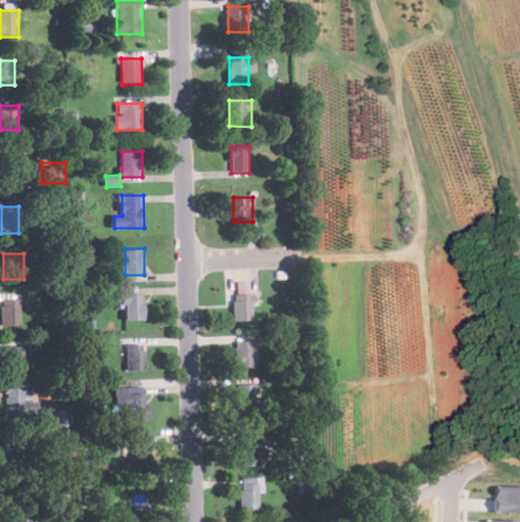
[(253,281),(236,281),(236,321),(253,321),(253,281)]
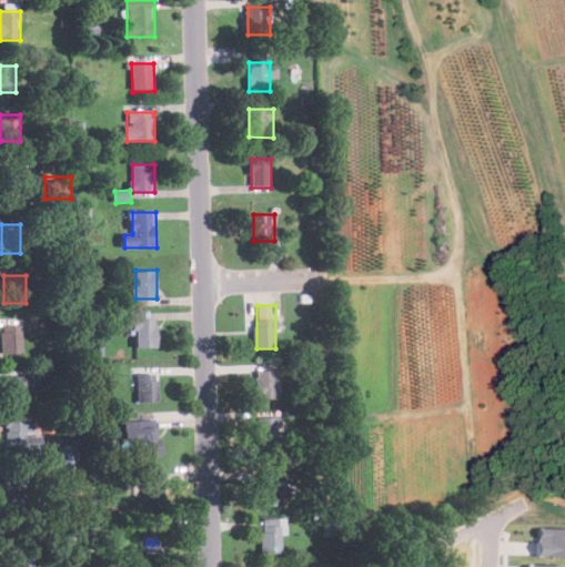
[(158,346),(158,319),(135,319),(135,346),(158,346)]
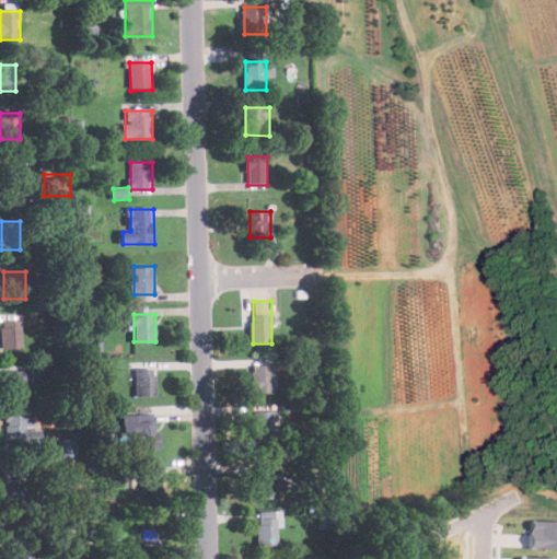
[(2,321),(2,353),(23,353),(23,321),(2,321)]
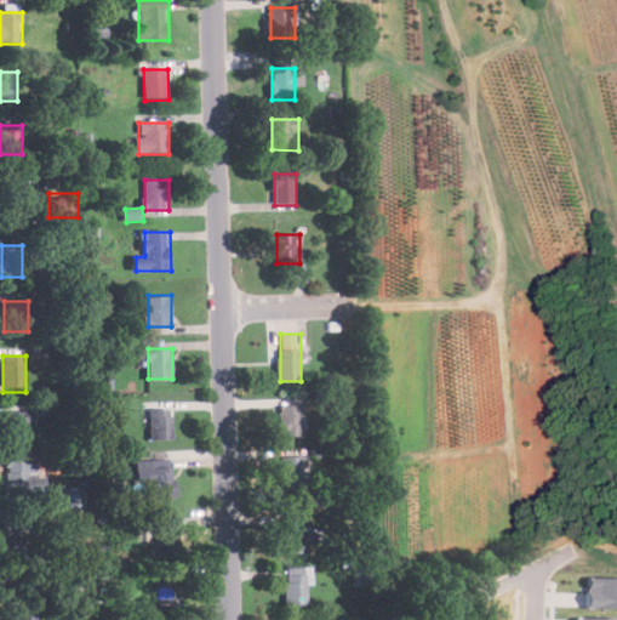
[(39,422),(55,422),(55,404),(39,404),(39,422)]
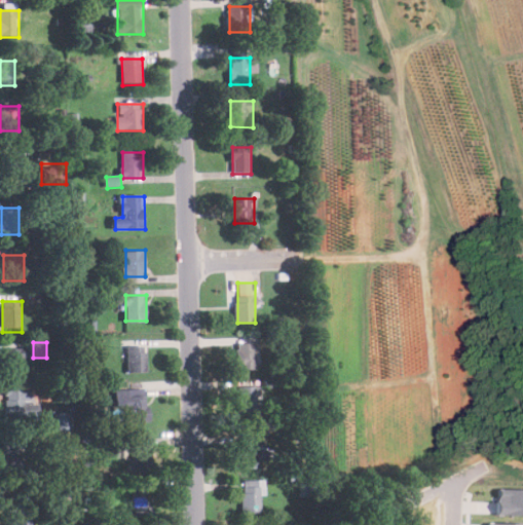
[(238,369),(259,369),(259,343),(238,343),(238,369)]
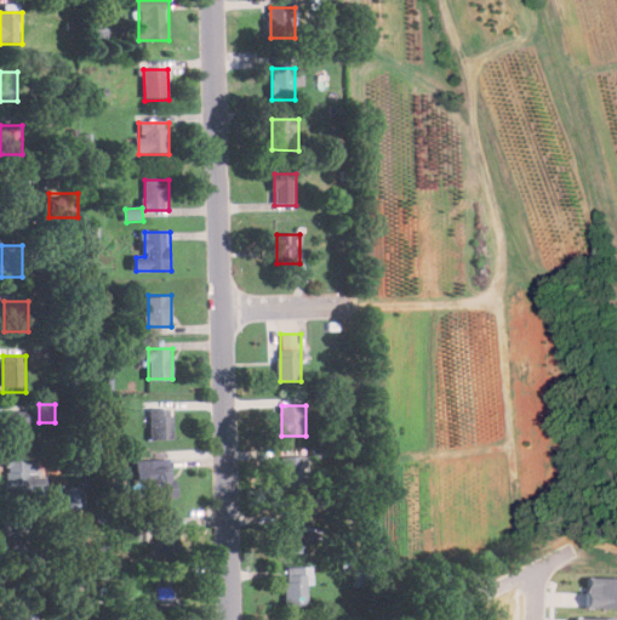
[(152,409),(152,439),(175,439),(175,409),(152,409)]
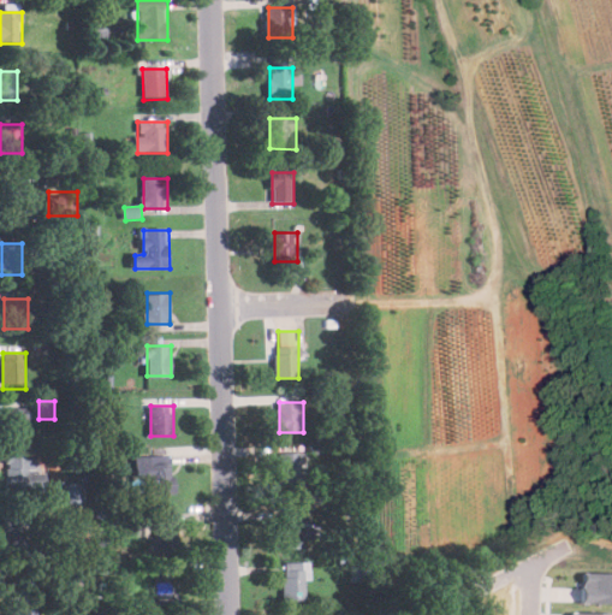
[(7,439),(31,438),(30,408),(6,408),(7,439)]
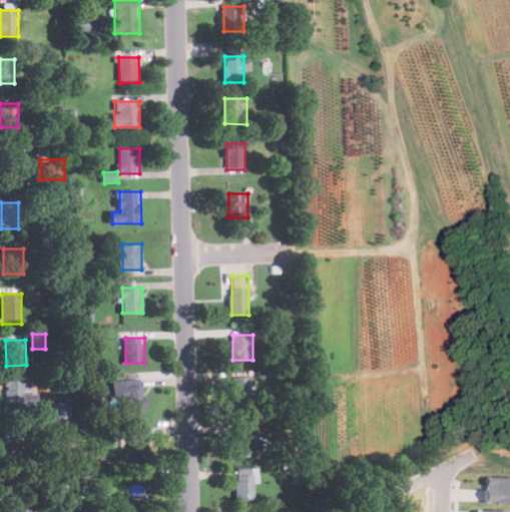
[(253,403),(253,377),(235,377),(235,403),(253,403)]
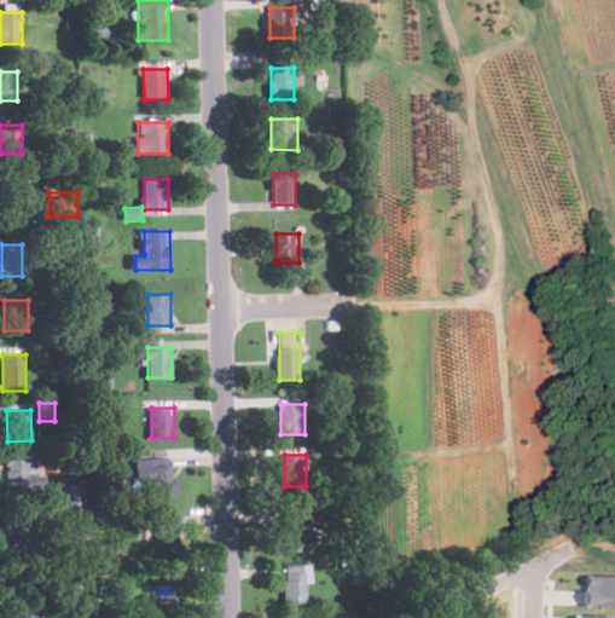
[(38,457),(9,457),(9,494),(45,494),(45,474),(38,474),(38,457)]
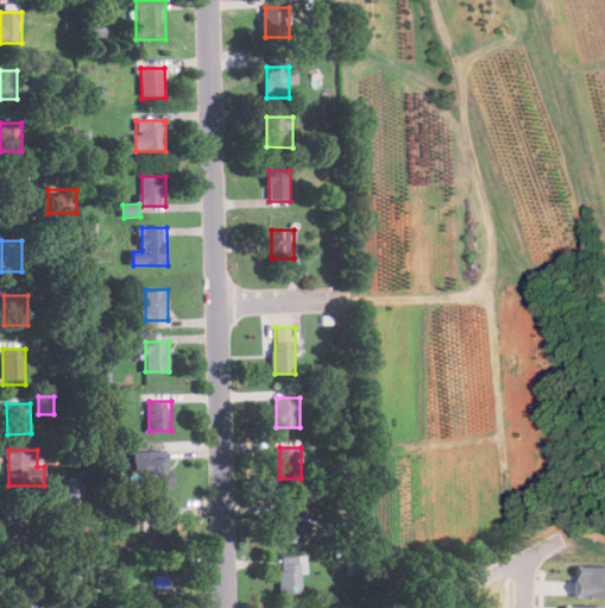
[(171,450),(150,450),(150,488),(171,488),(171,450)]
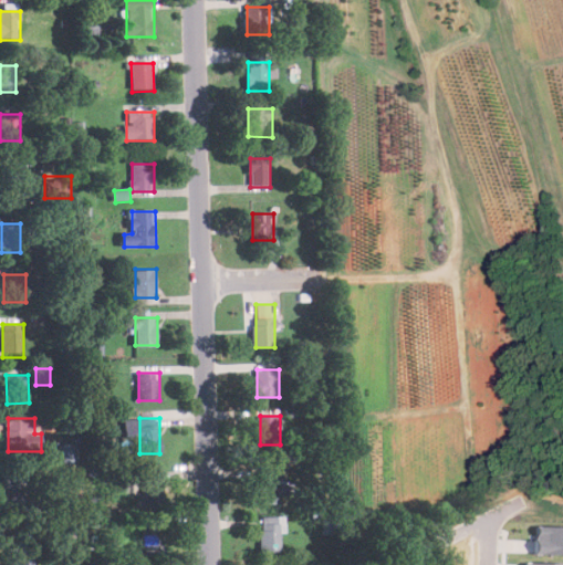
[(63,463),(79,462),(77,445),(63,445),(63,463)]
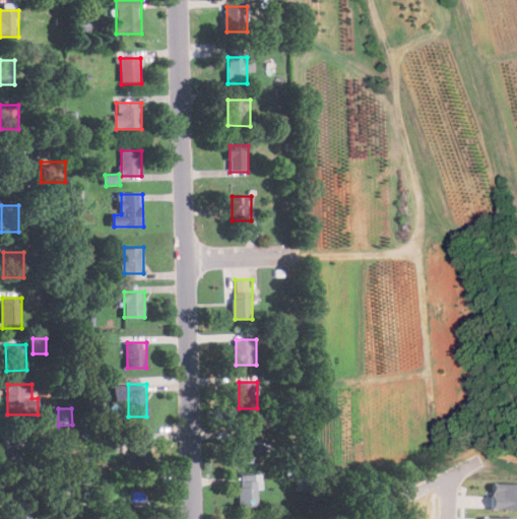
[(23,435),(6,435),(6,461),(23,461),(23,435)]
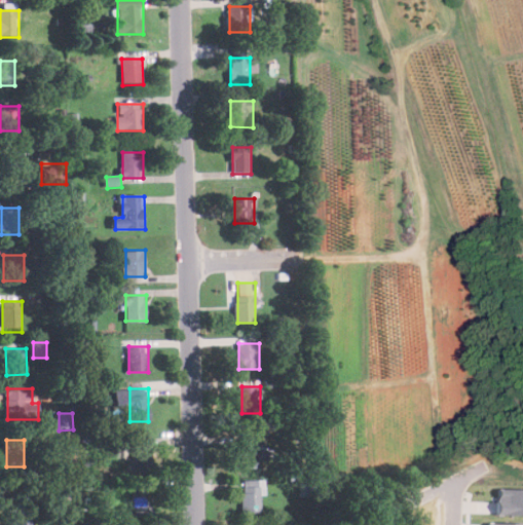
[(153,470),(153,441),(134,441),(134,470),(153,470)]
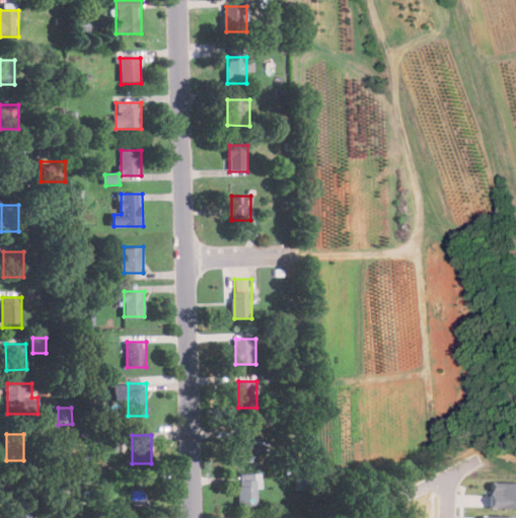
[(238,461),(261,461),(261,436),(238,436),(238,461)]
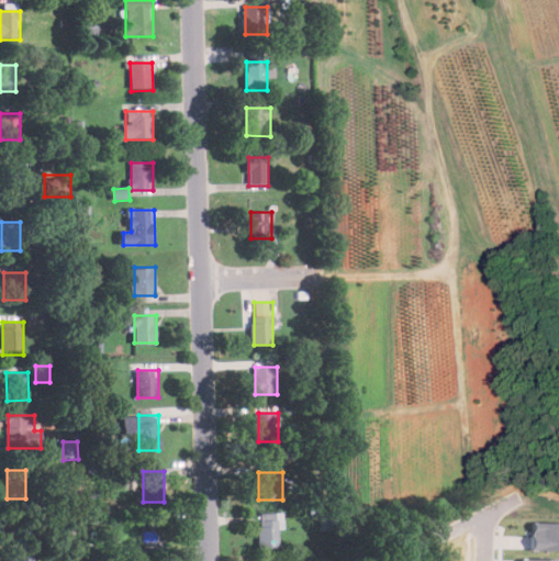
[(280,548),(280,513),(259,513),(259,548),(280,548)]
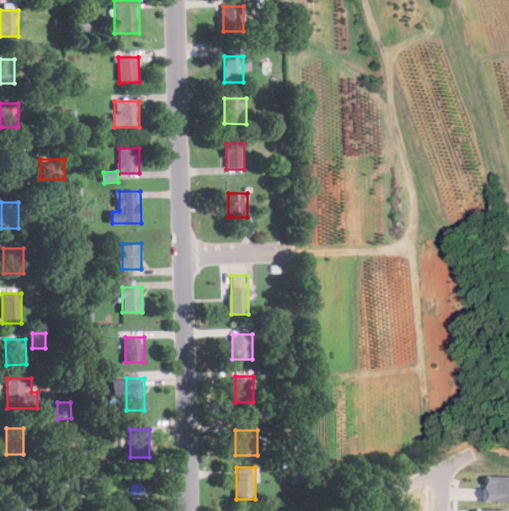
[(148,502),(148,473),(129,473),(129,502),(148,502)]
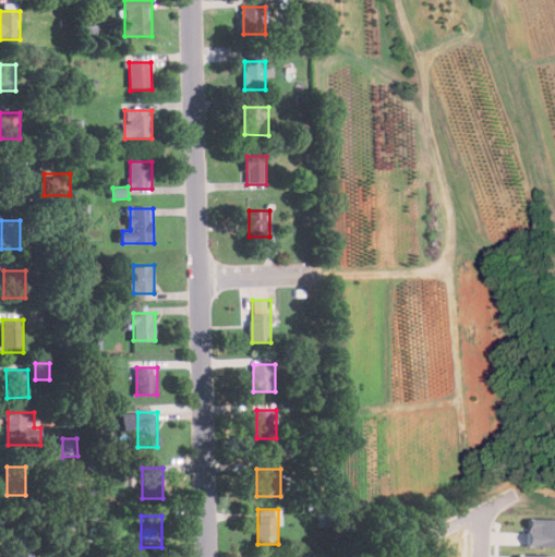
[(554,519),(528,519),(527,546),(554,546),(554,519)]
